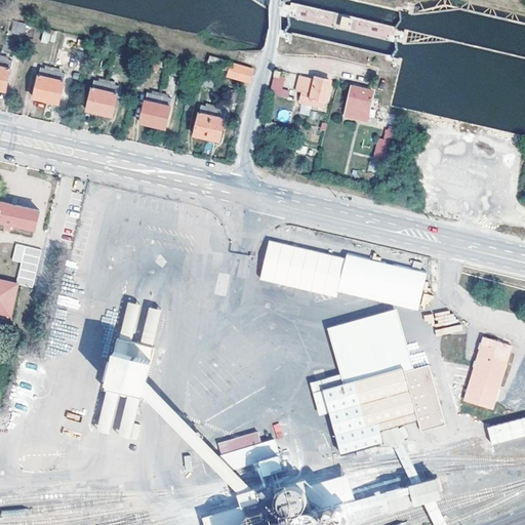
[(340,16),(330,14),(328,23),(338,25),(340,16)]
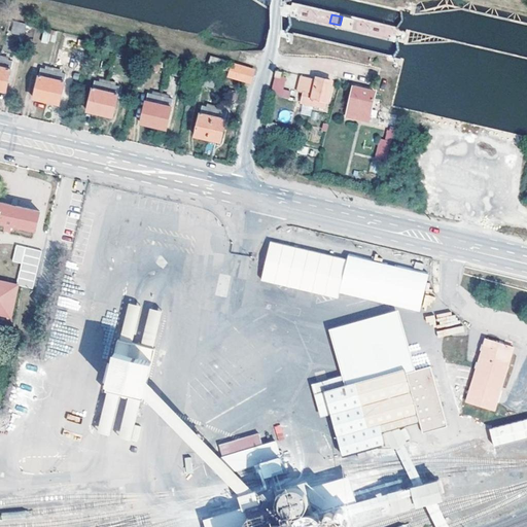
[(27,24),(15,21),(12,32),(24,35),(27,24)]
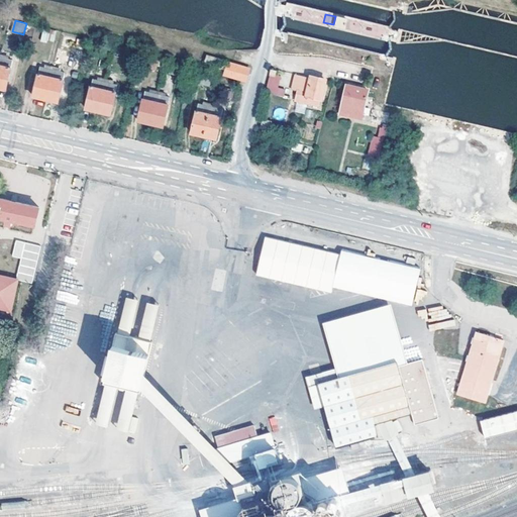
[(50,29),(42,27),(39,40),(47,43),(50,29)]
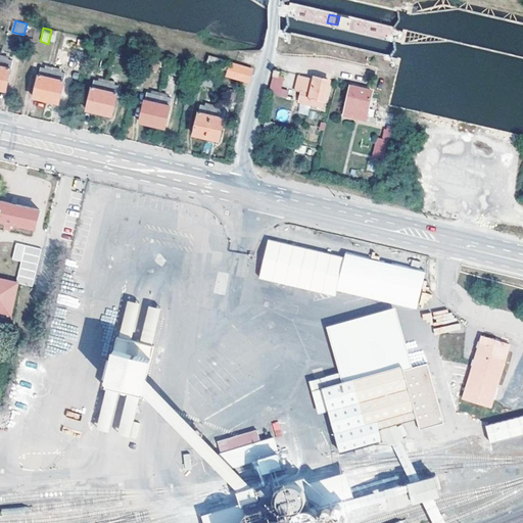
[(93,49),(103,46),(104,43),(96,41),(93,49)]
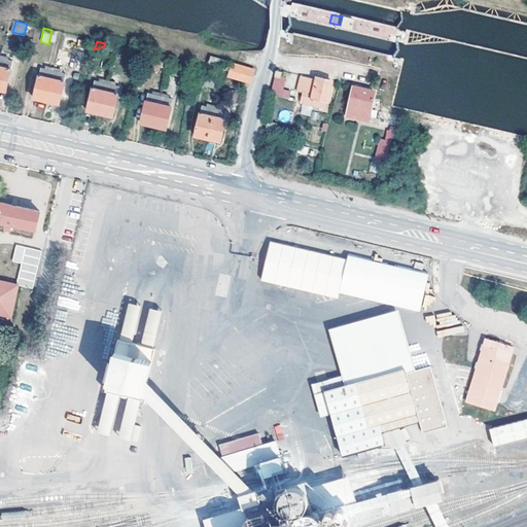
[(104,46),(94,49),(93,55),(101,57),(104,46)]
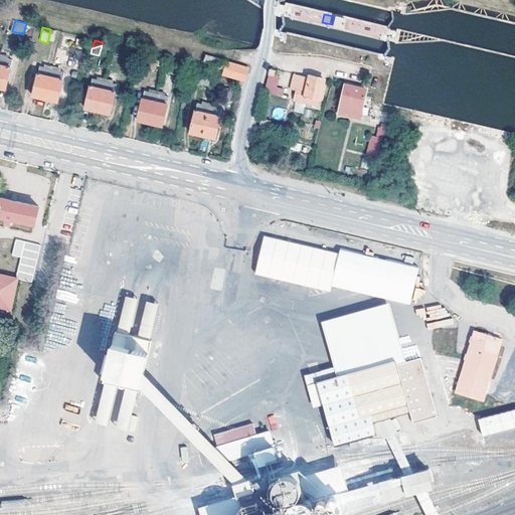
[(140,52),(137,63),(143,65),(144,59),(150,61),(148,68),(156,70),(160,57),(140,52)]
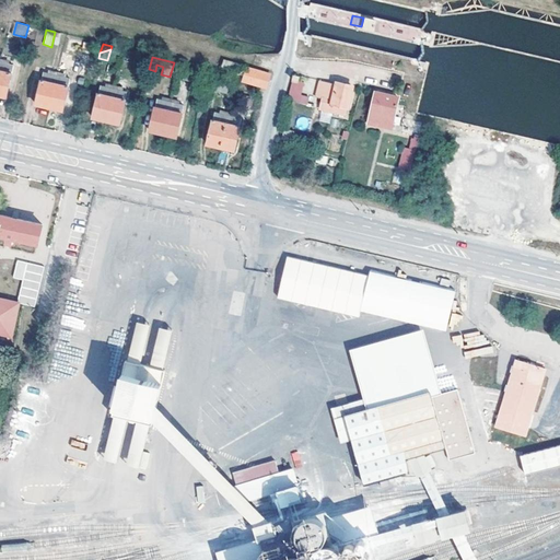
[(223,59),(221,68),(233,70),(235,62),(223,59)]
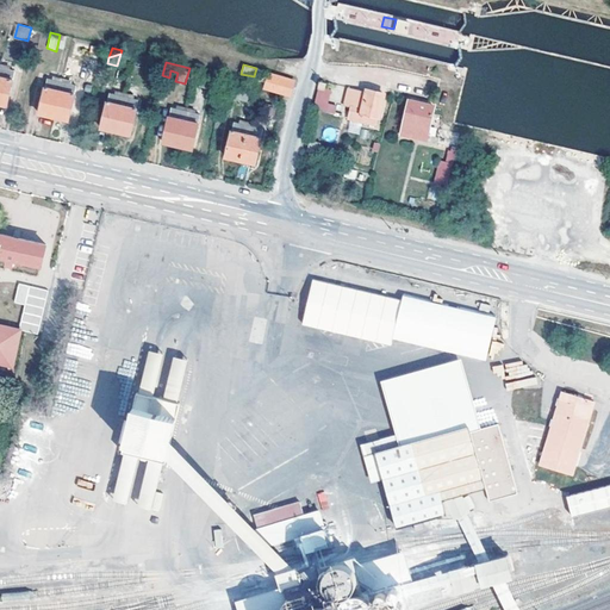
[(17,72),(0,67),(0,103),(8,105),(17,72)]
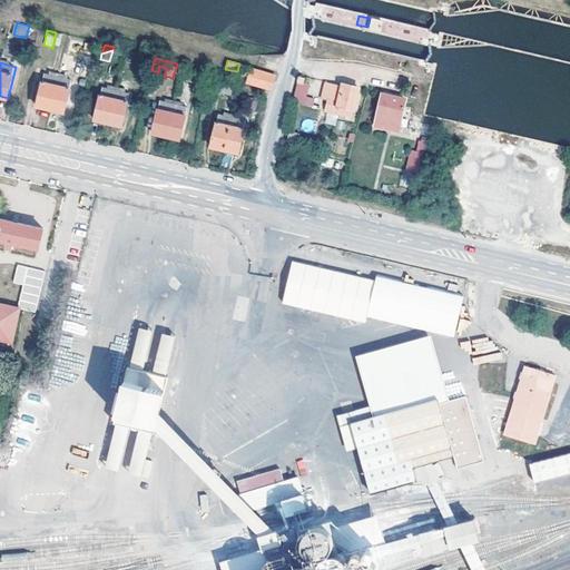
[(276,76),(253,68),(248,80),(273,88),(276,76)]
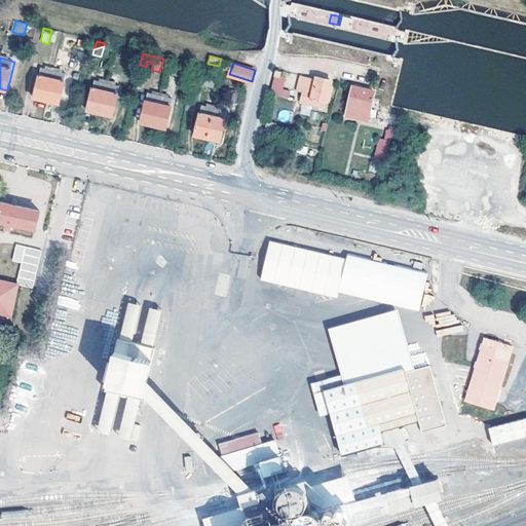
[(67,74),(41,68),(34,98),(60,103),(67,74)]
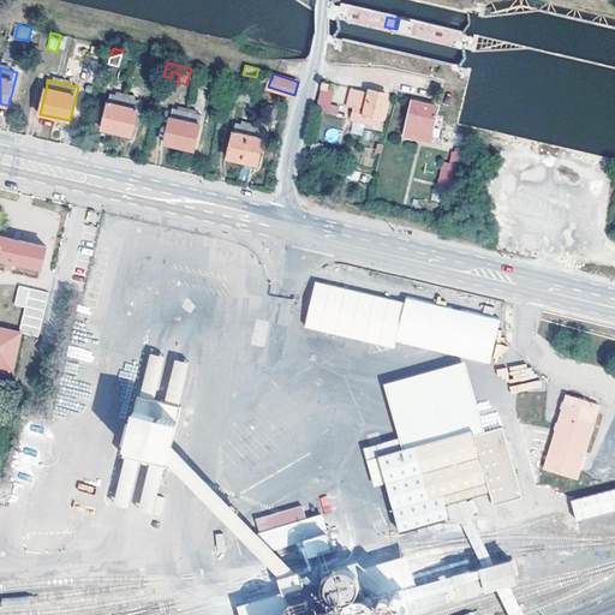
[(370,93),(352,89),(348,105),(356,107),(352,119),(380,126),(382,118),(383,118),(389,96),(382,94),(378,94),(371,91),(370,93)]
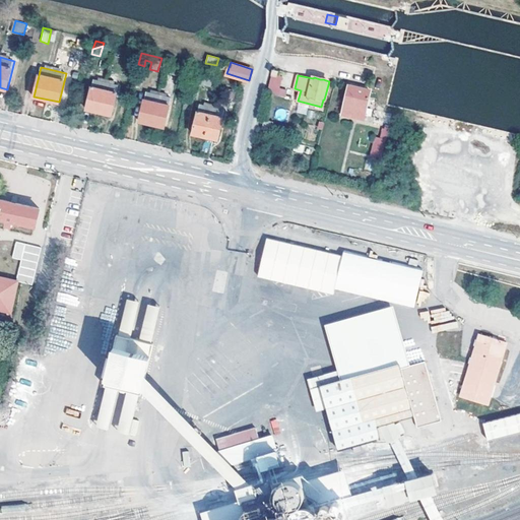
[(119,84),(93,79),(87,109),(112,115),(119,84)]
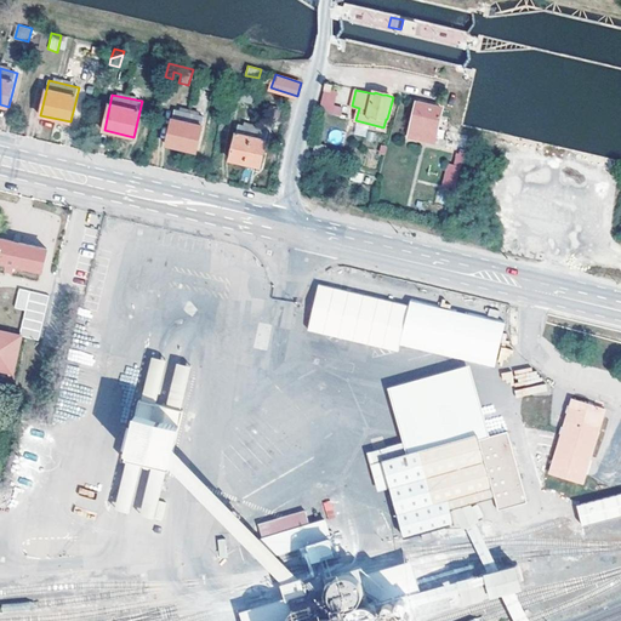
[(443,108),(419,103),(410,137),(434,143),(443,108)]
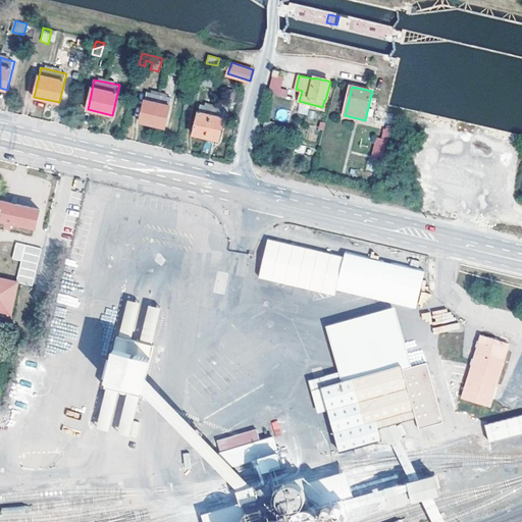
[(158,94),(148,92),(141,121),(165,126),(172,98),(165,96),(163,95),(158,94)]
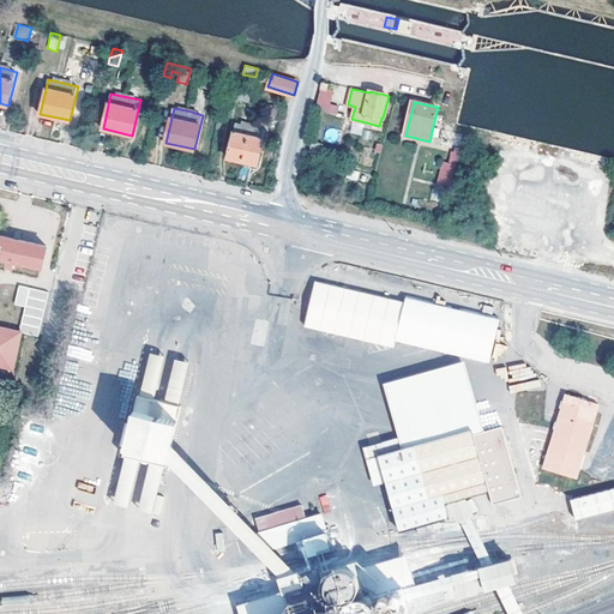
[(265,130),(235,122),(227,157),(257,164),(265,130)]
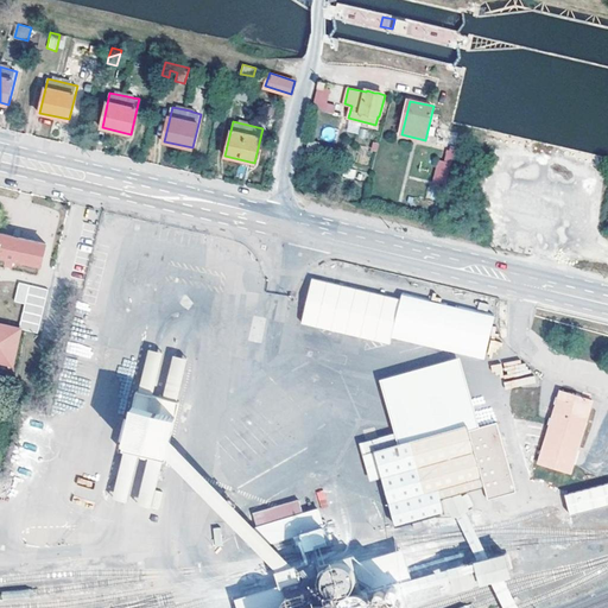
[(321,143),(311,140),(309,151),(318,153),(321,143)]
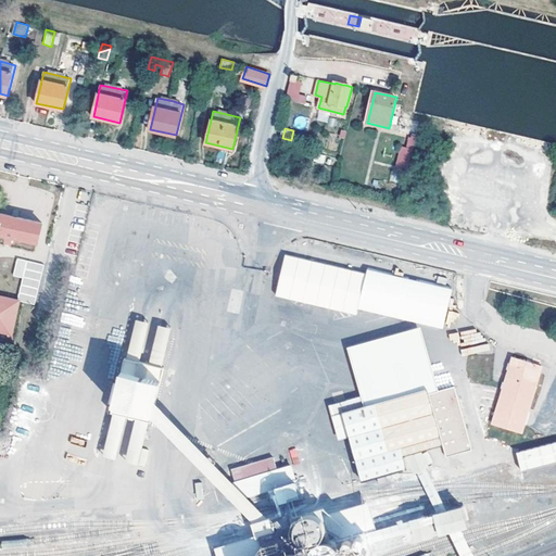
[(408,174),(415,137),(408,136),(406,147),(400,146),(395,172),(408,174)]
